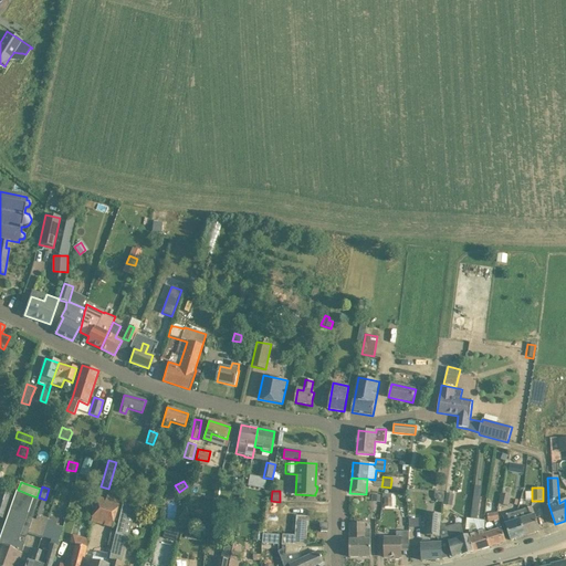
[(17,565),(39,500),(16,492),(0,536),(0,565),(17,565)]
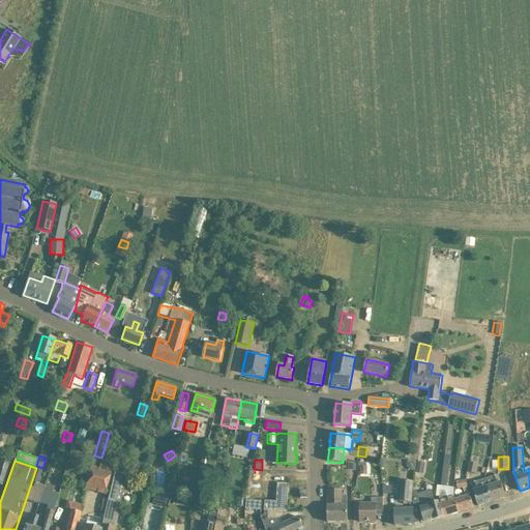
[(0,484),(3,486),(10,464),(0,461),(0,484)]
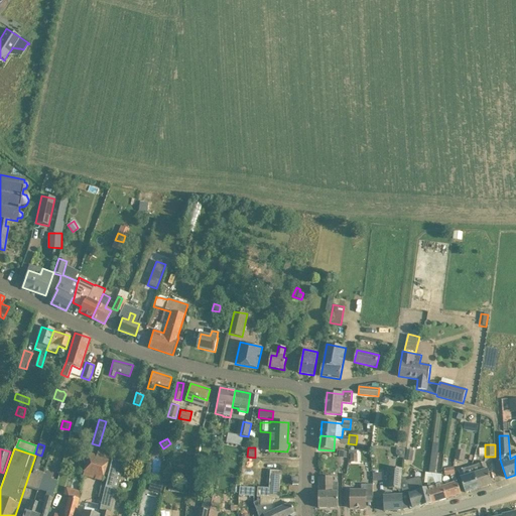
[(404,459),(405,449),(397,448),(396,453),(400,458),(404,459)]
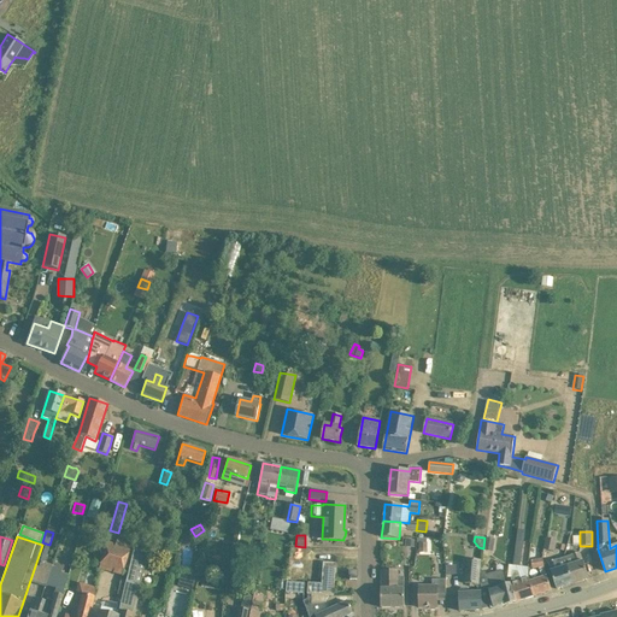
[(493,552),(495,539),(487,538),(485,551),(493,552)]
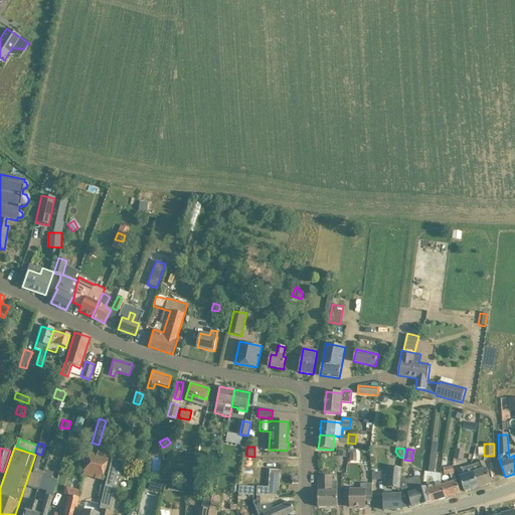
[(463,461),(465,451),(457,449),(455,459),(463,461)]
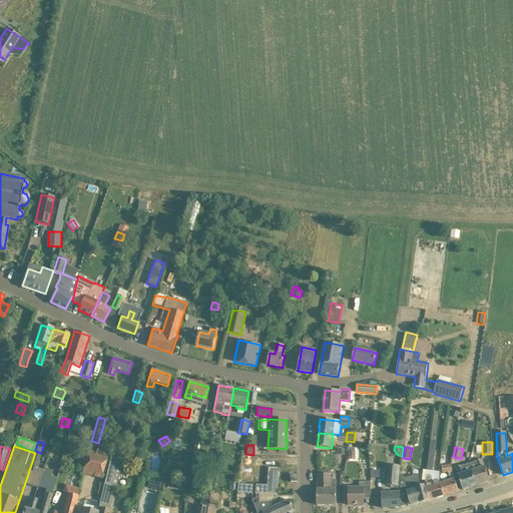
[(100,478),(108,453),(97,450),(96,453),(88,451),(82,472),(100,478)]
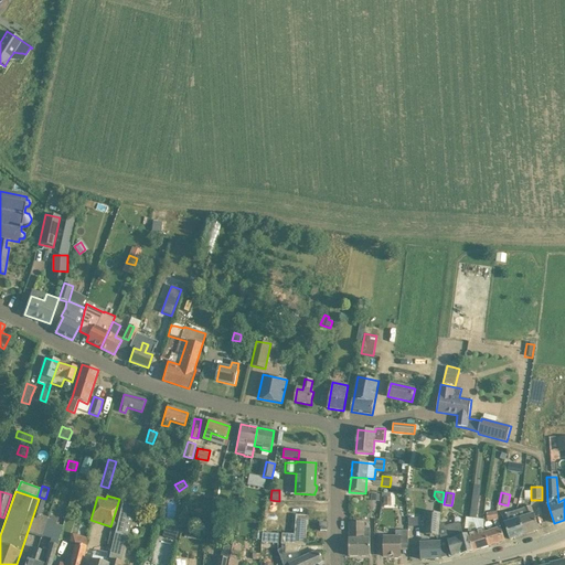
[(479,497),(472,496),(469,518),(476,519),(477,509),(479,497)]
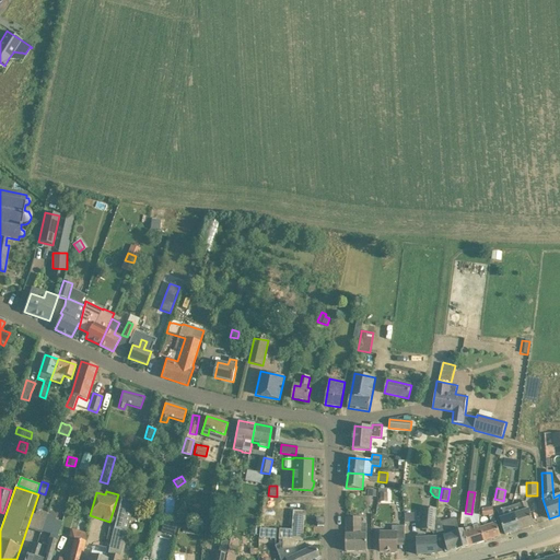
[(121,499),(114,528),(126,532),(133,502),(121,499)]
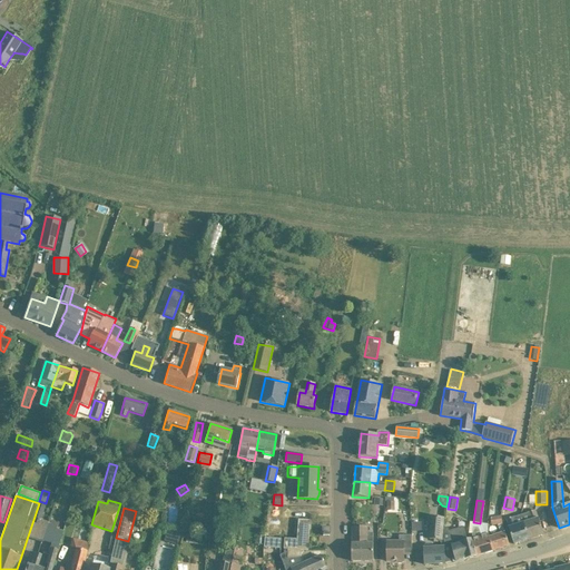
[(529,513),(521,516),(529,540),(544,534),(539,519),(536,510),(528,513),(529,513)]
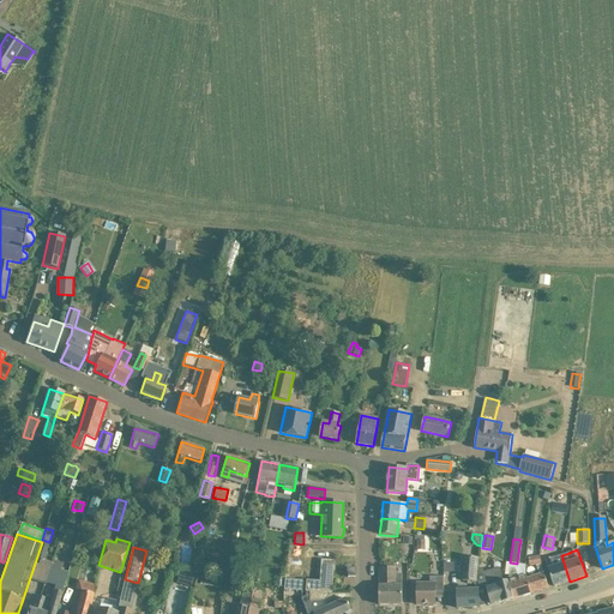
[(253,563),(257,557),(250,552),(245,558),(253,563)]
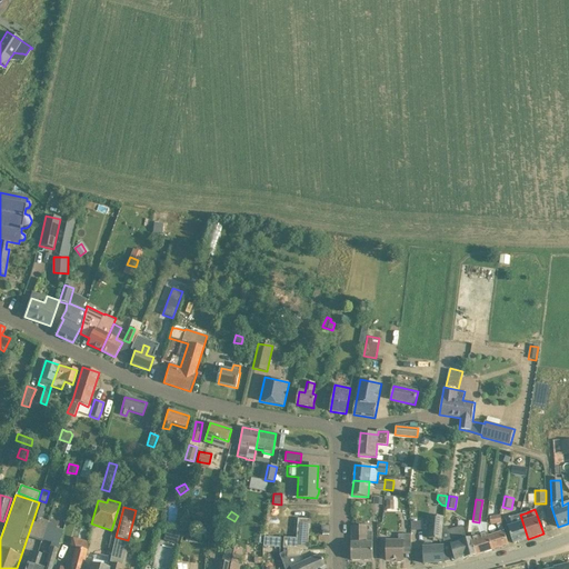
[(508,527),(513,543),(528,539),(520,515),(513,517),(506,519),(508,527)]
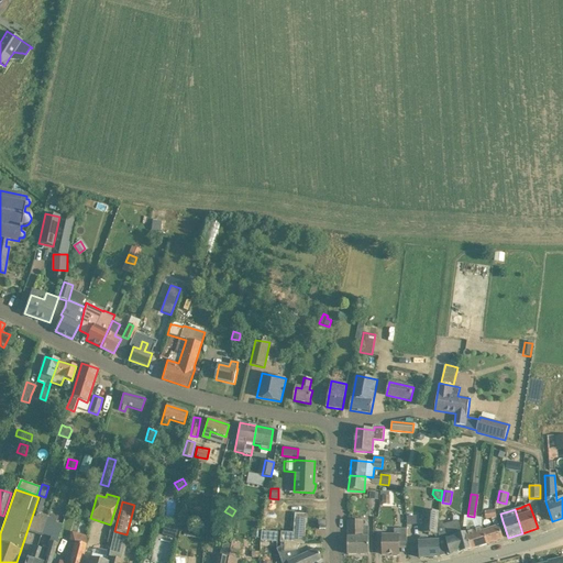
[(432,533),(435,533),(437,533),(438,522),(439,511),(427,510),(424,532),(432,533)]
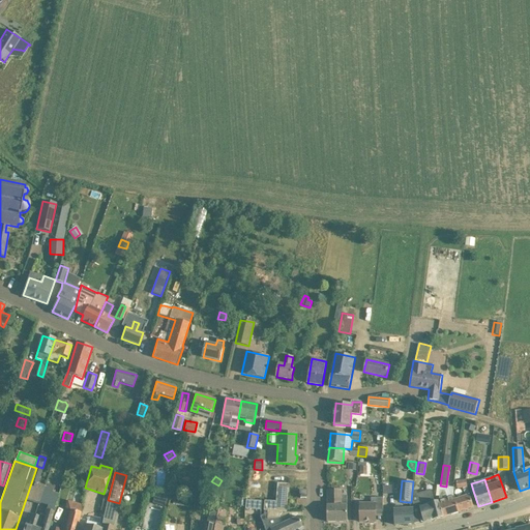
[(463,488),(466,497),(455,500),(454,500),(459,512),(474,507),(470,495),(467,488),(466,480),(457,481),(458,489),(463,488)]
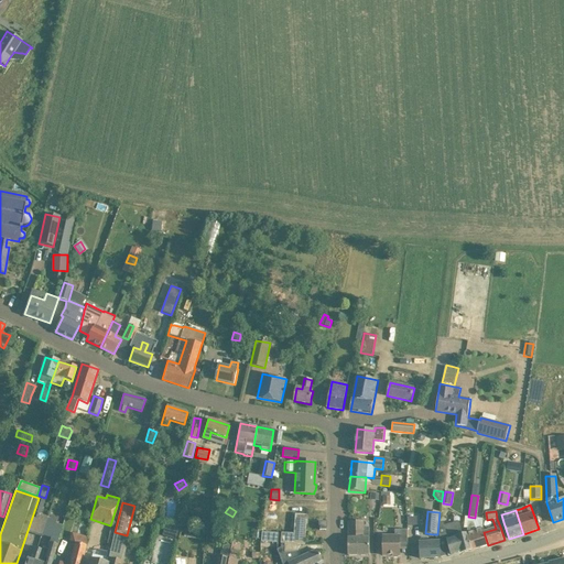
[(297,544),(304,544),(306,516),(295,514),(294,533),(293,533),(293,534),(281,533),(281,543),(285,543),(297,544)]
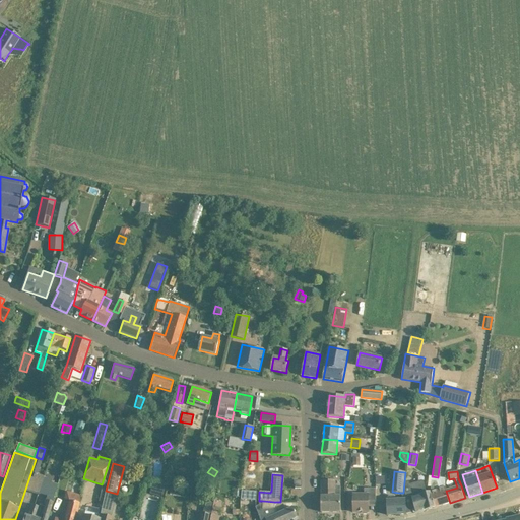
[(40,519),(47,519),(55,494),(57,484),(51,482),(52,479),(44,477),(39,494),(47,496),(42,515),(44,515),(42,519),(40,519)]
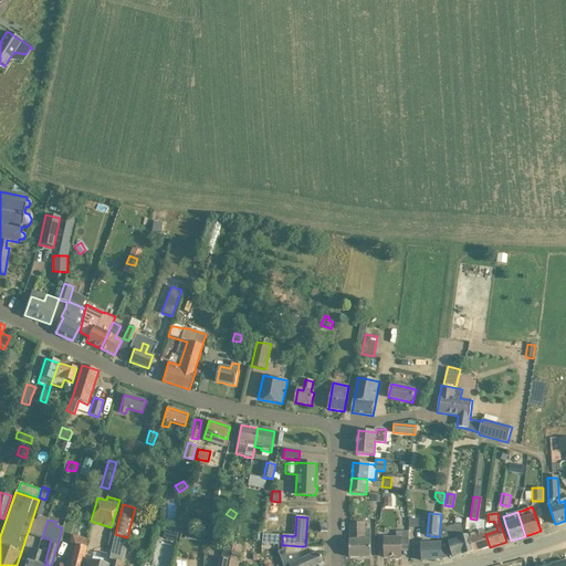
[(479,533),(475,523),(470,522),(469,535),(469,536),(473,552),(473,553),(490,547),(485,534),(486,534),(485,531),(479,533)]
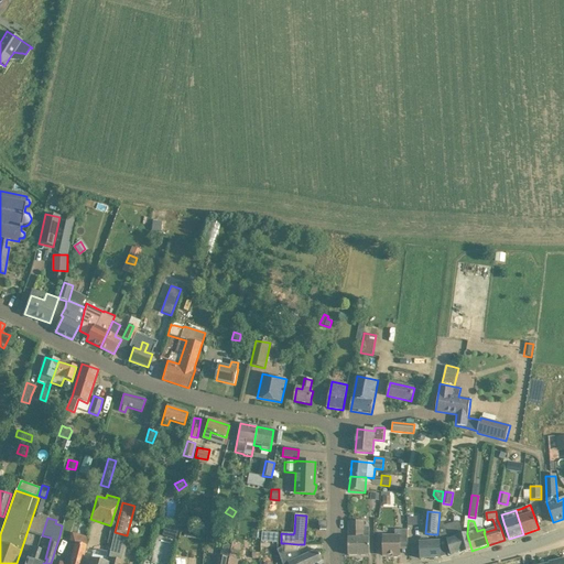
[(348,538),(348,555),(369,555),(370,539),(369,532),(369,528),(364,528),(364,521),(349,521),(349,538),(348,538)]
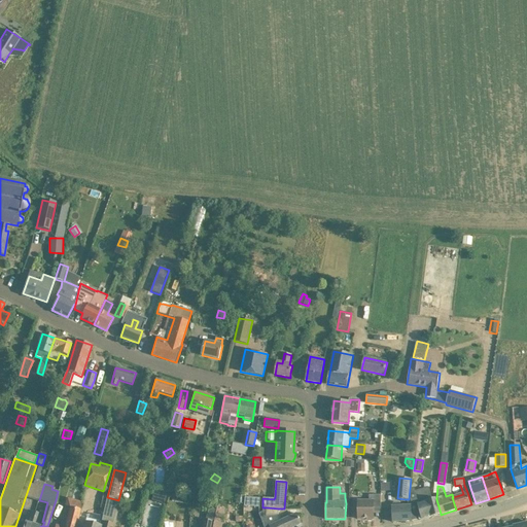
[(436,498),(432,499),(429,487),(416,491),(415,488),(410,489),(409,499),(411,499),(411,504),(412,504),(415,503),(419,521),(432,518),(432,517),(441,515),(441,514),(436,499),(436,498)]
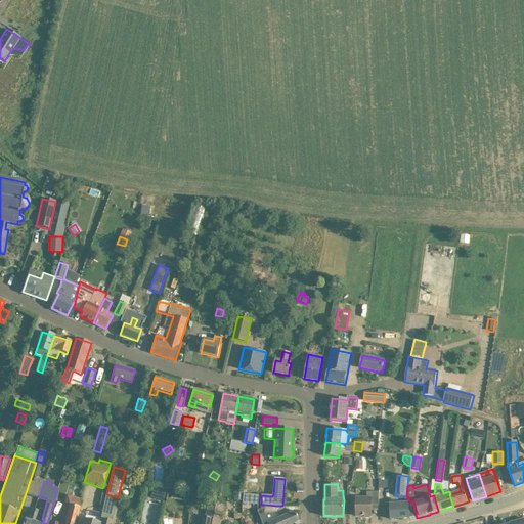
[(166,492),(160,490),(157,498),(164,500),(166,492)]
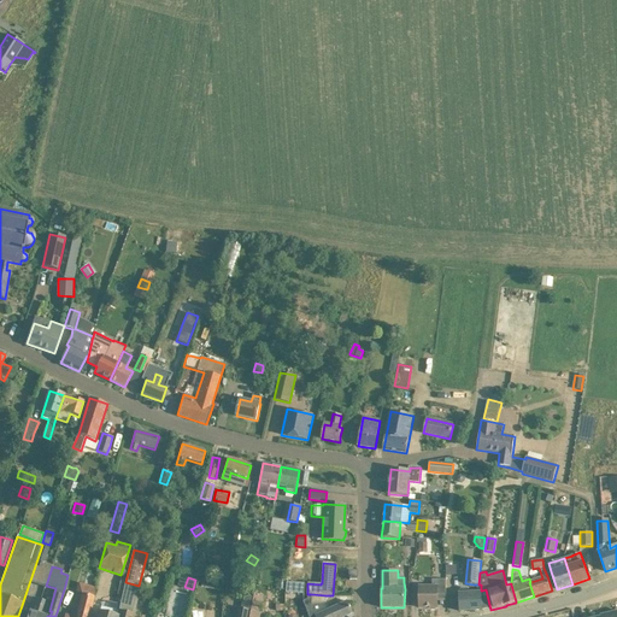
[(218,589),(219,583),(203,580),(201,587),(218,589)]
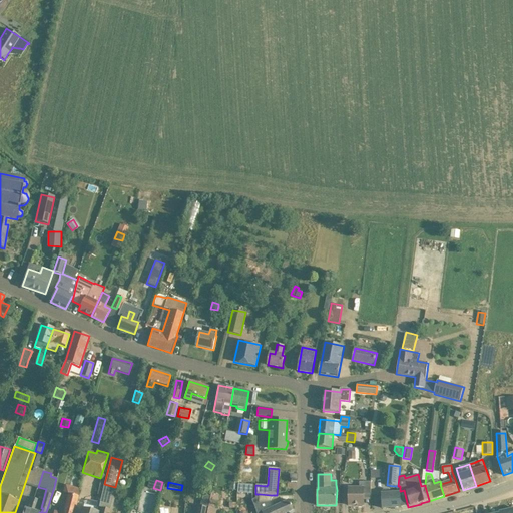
[(349,487),(349,495),(349,505),(364,505),(364,493),(371,493),(371,482),(360,482),(360,487),(349,487)]
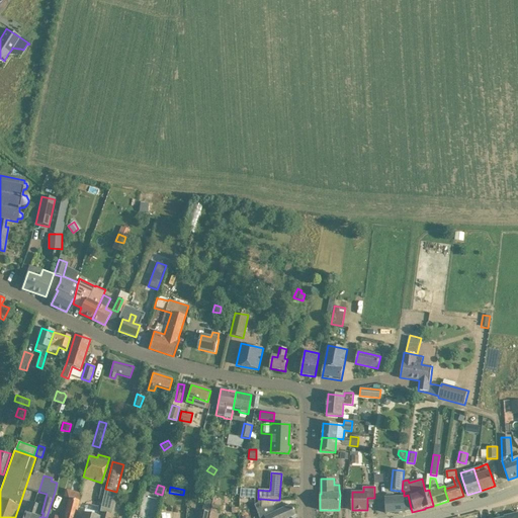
[(110,517),(116,492),(105,489),(102,501),(98,517),(99,517),(110,517)]
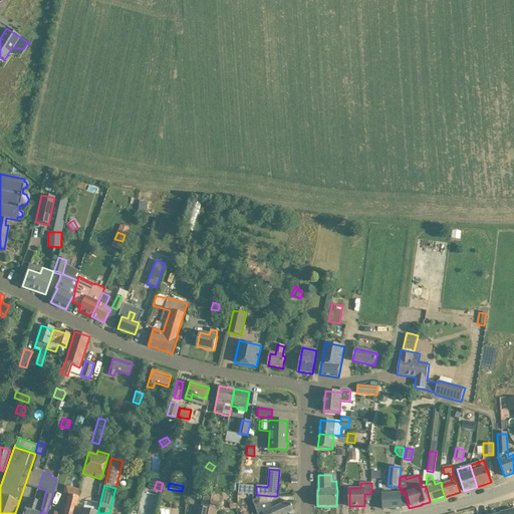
[(73,513),(79,489),(65,486),(58,512),(54,511),(53,513),(73,513)]
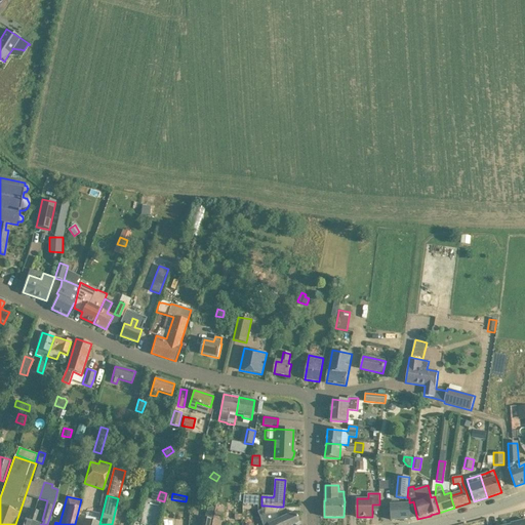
[(258,497),(243,496),(242,506),(257,507),(258,497)]
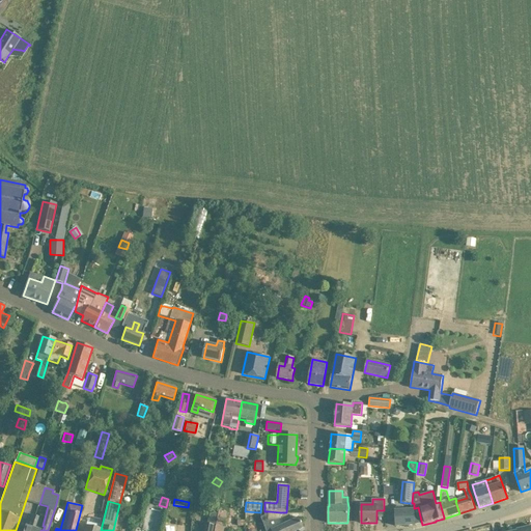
[(395,511),(396,526),(415,525),(414,508),(414,503),(412,503),(411,503),(408,503),(411,506),(411,510),(403,510),(403,508),(401,506),(397,506),(395,508),(395,511)]
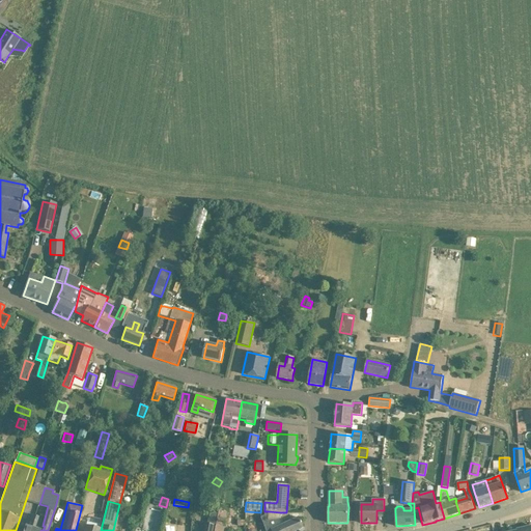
[(207,516),(205,524),(214,525),(216,512),(210,511),(208,516),(207,516)]
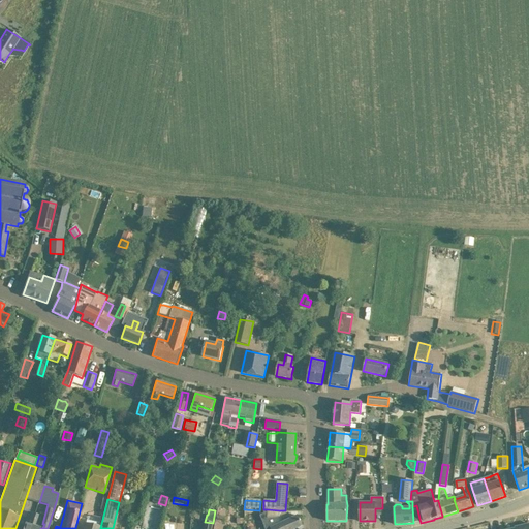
[(293,528),(302,526),(297,516),(280,523),(279,517),(279,510),(268,509),(268,512),(259,516),(265,528),(293,528)]
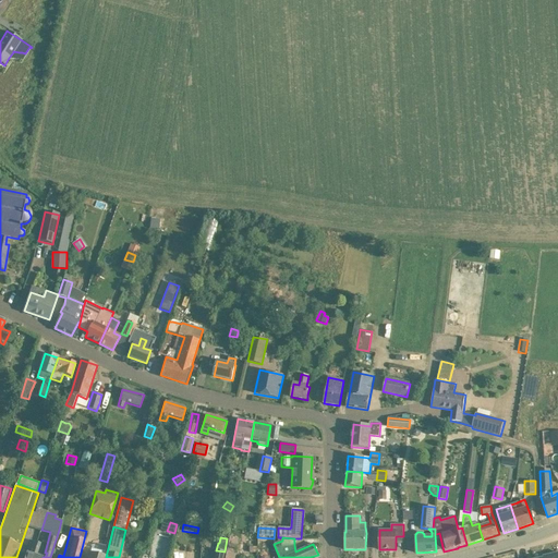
[(87,557),(107,557),(106,557),(110,540),(107,538),(105,547),(92,543),(87,557)]
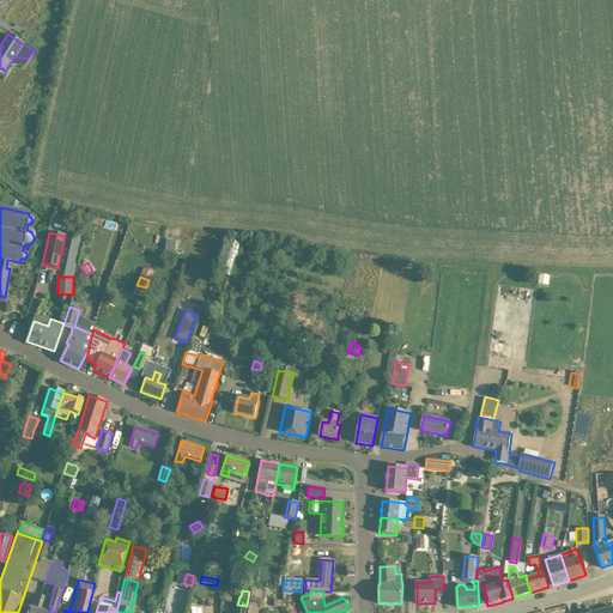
[(26,612),(47,612),(42,611),(47,598),(36,595),(32,608),(29,607),(26,612)]
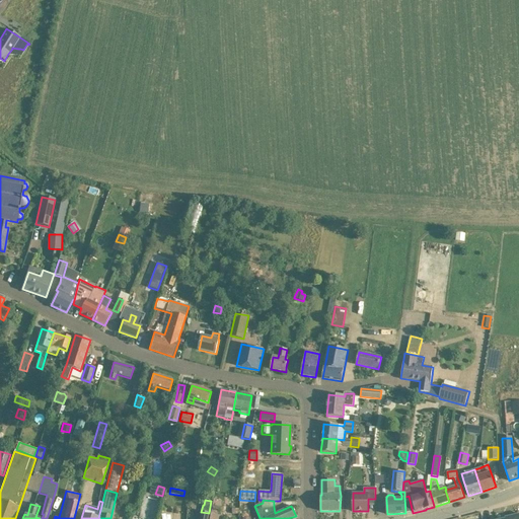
[(217,515),(218,510),(211,508),(208,518),(218,518),(219,515),(217,515)]
